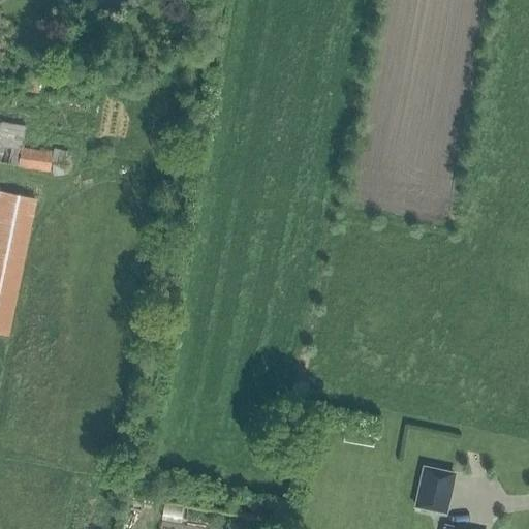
[(38,94),(41,81),(28,78),(26,91),(38,94)]
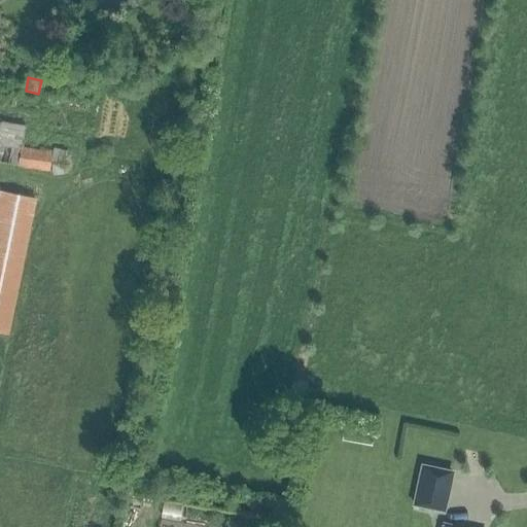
[(0,162),(50,170),(53,151),(22,146),(26,126),(0,120),(0,162)]
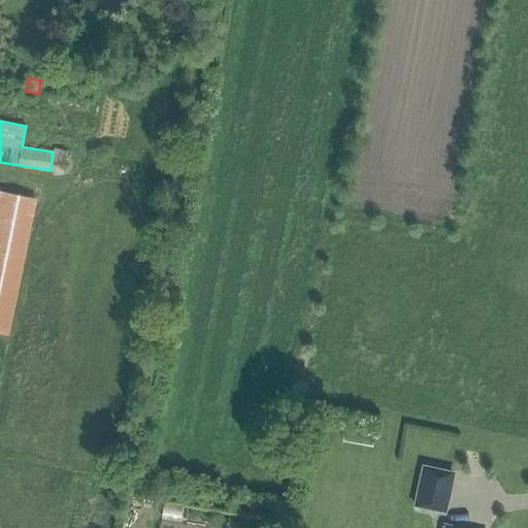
[(35,199),(2,192),(0,200),(0,332),(8,335),(35,199)]
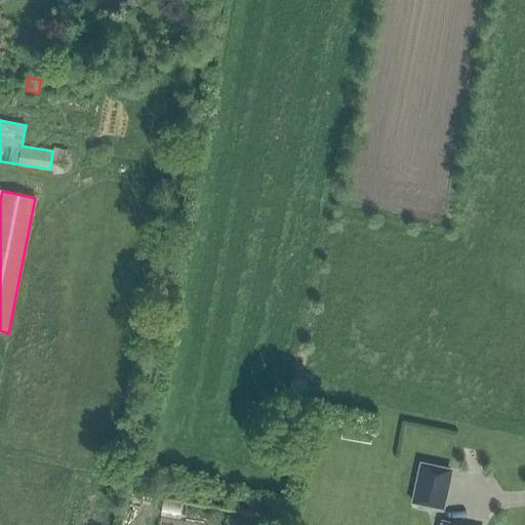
[(412,502),(440,509),(449,469),(420,463),(412,502)]
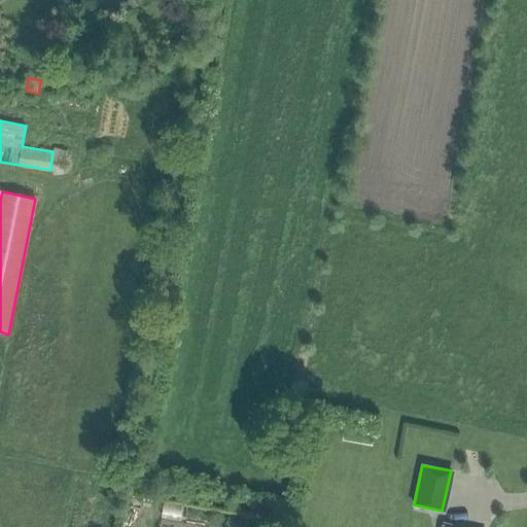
[(183,505),(163,502),(161,518),(180,521),(183,505)]
